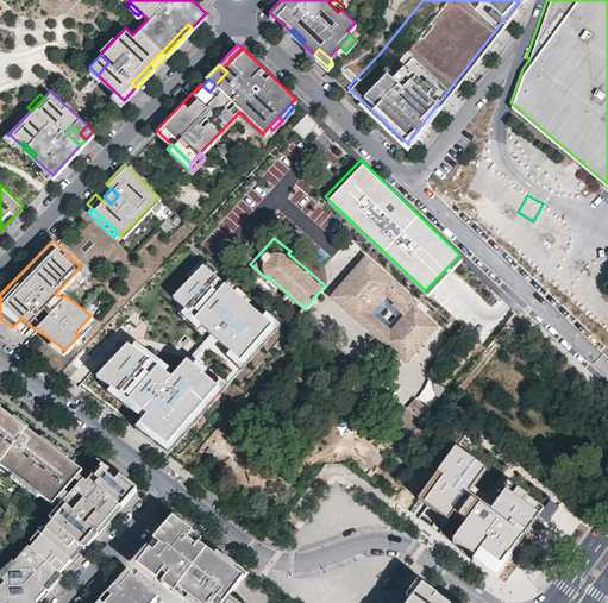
[(406,358),(437,322),(414,302),(417,299),(365,252),(331,291),(406,358)]
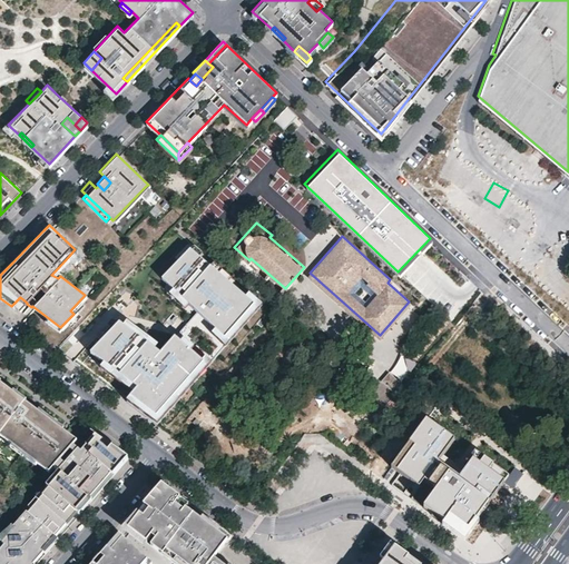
[(188,238),(158,273),(197,307),(229,337),(262,300),(188,238)]
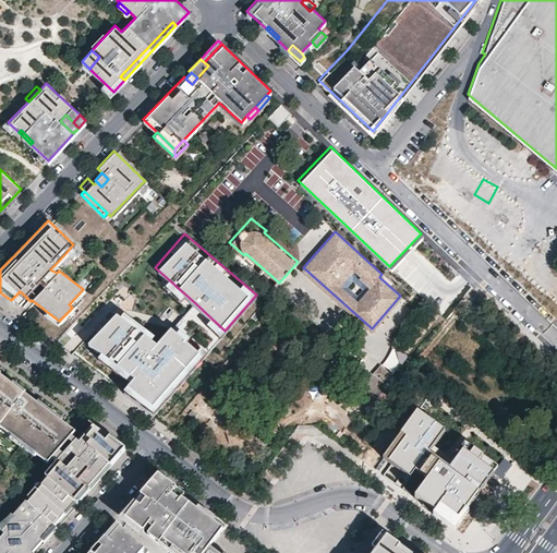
[(67,252),(72,257),(77,251),(73,245),(67,252)]
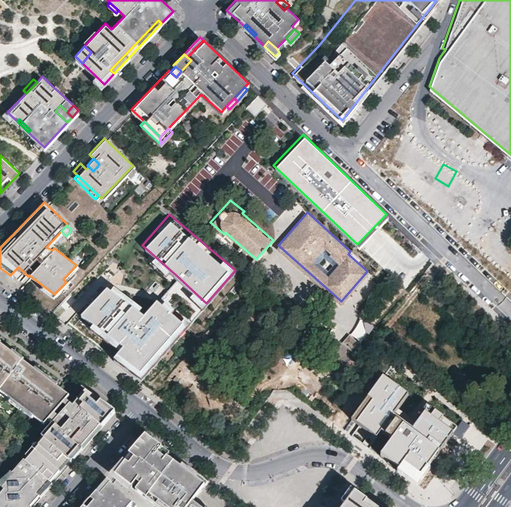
[(50,242),(46,247),(52,250),(54,248),(55,247),(50,242)]
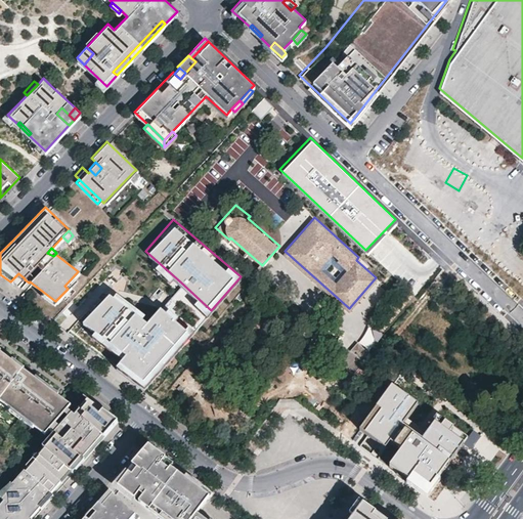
[(159,308),(191,333),(211,310),(181,283),(159,308)]
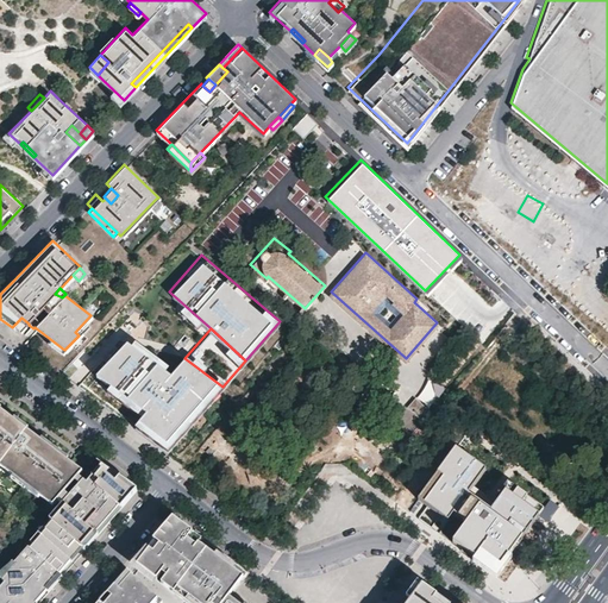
[(125,343),(95,376),(145,414),(133,427),(167,452),(223,387),(185,358),(169,376),(125,343)]
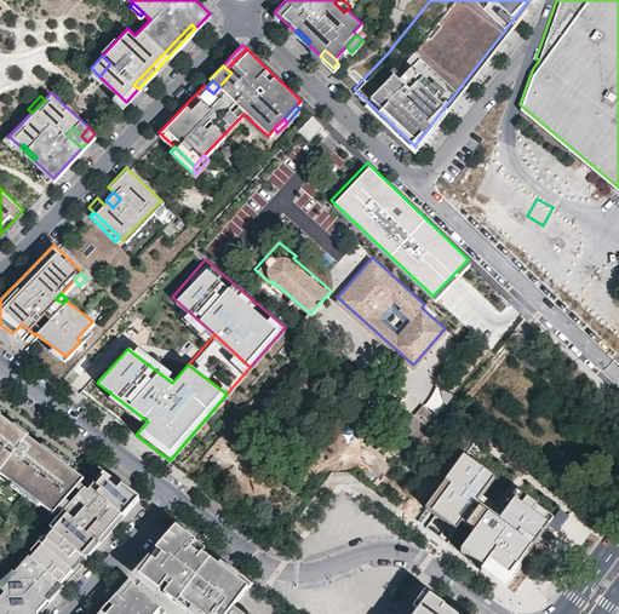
[(423,401),(414,411),(430,424),(439,414),(423,401)]
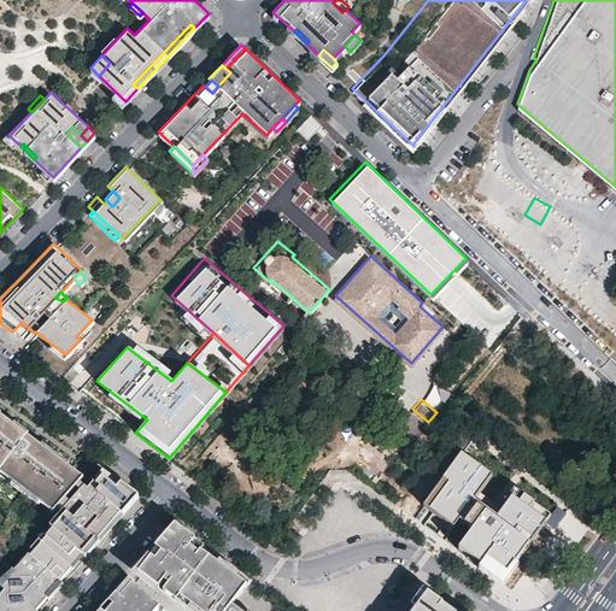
[(13,418),(0,407),(0,410),(12,419),(13,418)]
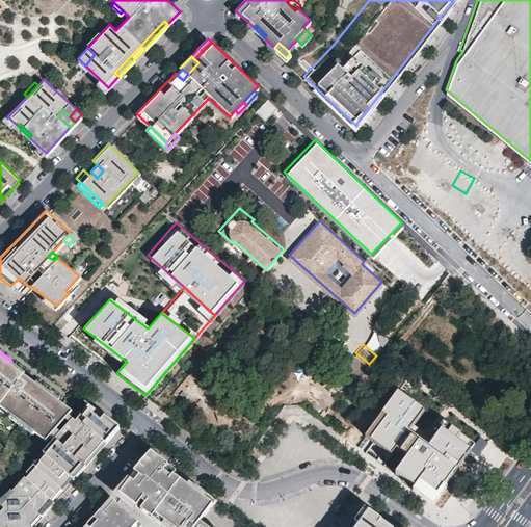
[(0,394),(3,397),(15,406),(37,424),(50,432),(69,411),(71,407),(57,398),(34,380),(35,379),(23,370),(22,371),(10,362),(0,353),(0,394)]
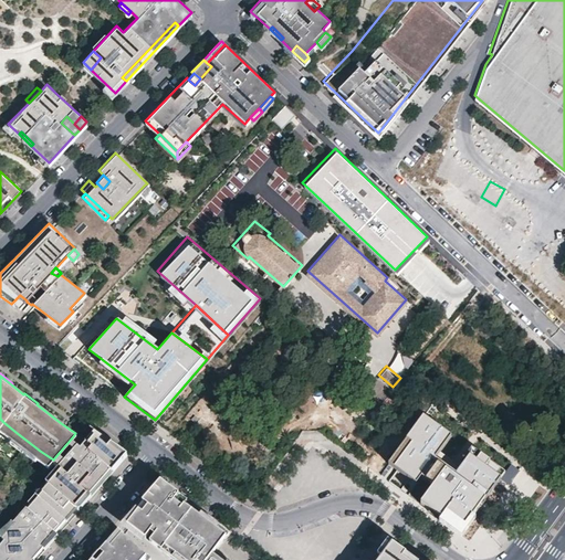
[(11,384),(23,394),(24,393),(25,391),(13,382),(12,383),(11,384)]
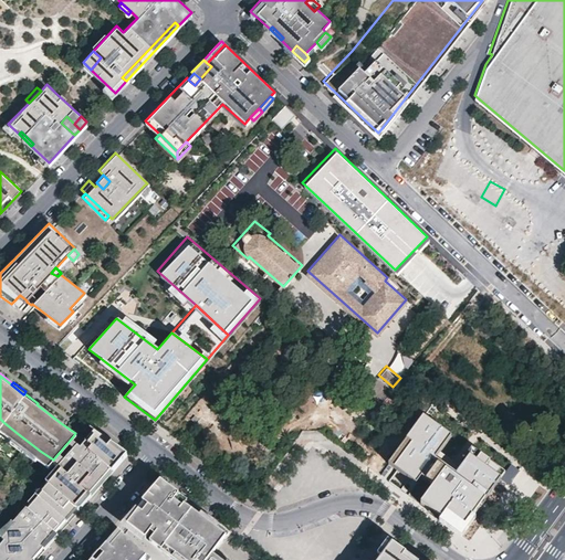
[(38,403),(37,404),(61,423),(62,422),(63,420),(39,401),(38,403)]
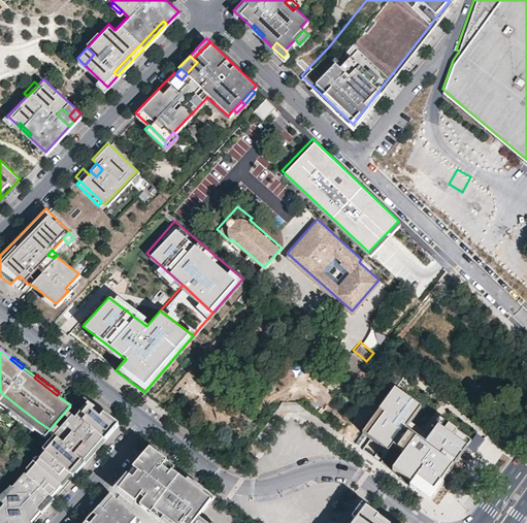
[(425,442),(404,427),(422,401),(394,383),(356,438),(432,491),(468,438),(440,420),(425,442)]
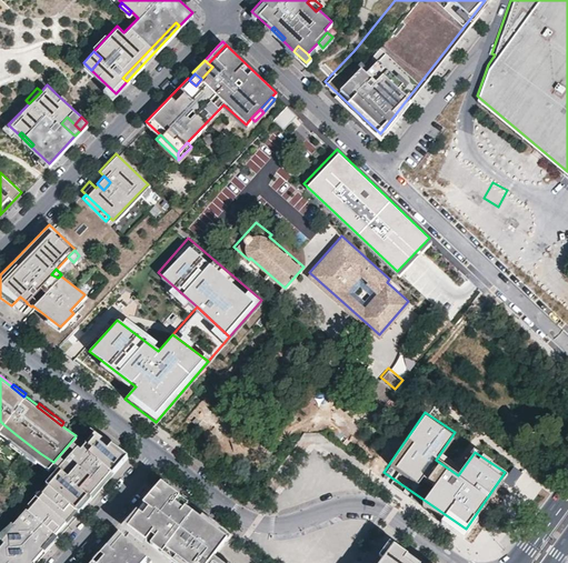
[(3,424),(0,428),(0,430),(12,439),(16,434),(3,424)]
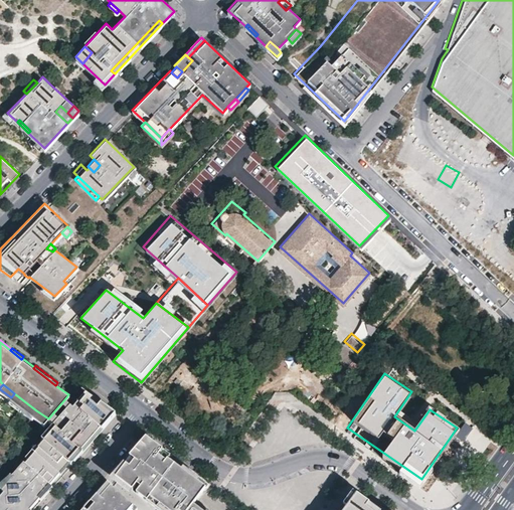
[(69,393),(56,384),(55,385),(68,394),(69,393)]
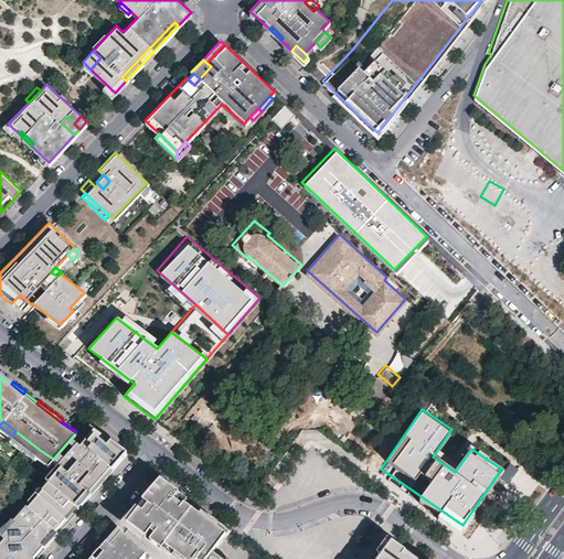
[(88,438),(97,428),(94,425),(85,436),(86,436),(88,438)]
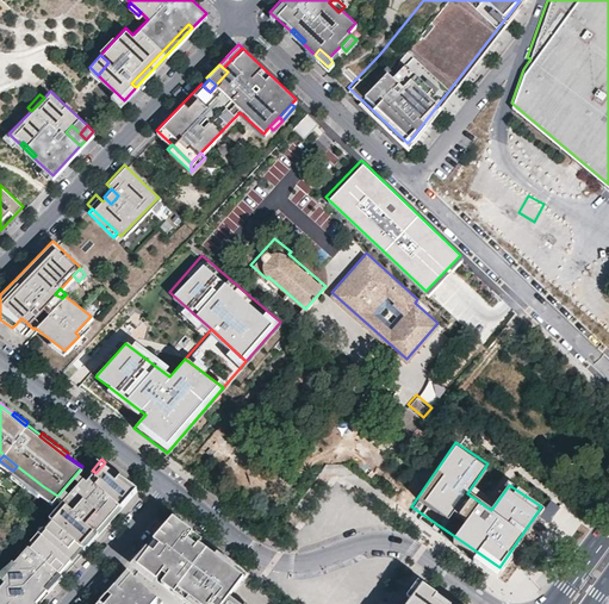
[(49,522),(41,531),(29,545),(25,541),(12,556),(11,558),(16,560),(1,576),(0,574),(0,602),(1,603),(5,603),(10,599),(14,603),(32,603),(48,587),(44,585),(54,573),(57,577),(64,568),(84,546),(81,543),(93,528),(95,529),(107,516),(105,515),(115,504),(118,506),(129,494),(113,480),(118,474),(105,462),(95,473),(93,471),(87,478),(79,471),(57,496),(62,499),(64,503),(53,517),(49,515),(45,520),(49,522)]
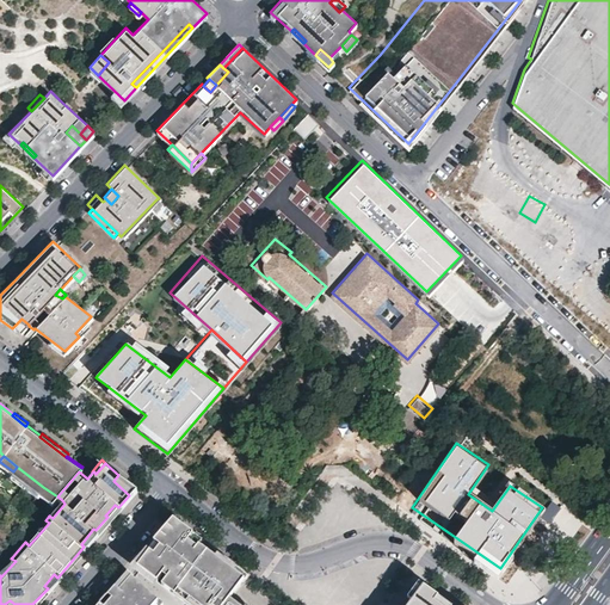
[(39,492),(43,487),(17,467),(13,471),(12,474),(38,493),(39,492)]
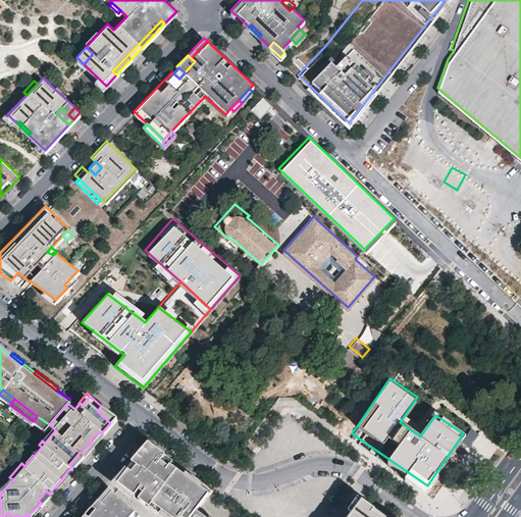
[(110,423),(115,418),(101,406),(97,411),(110,423)]
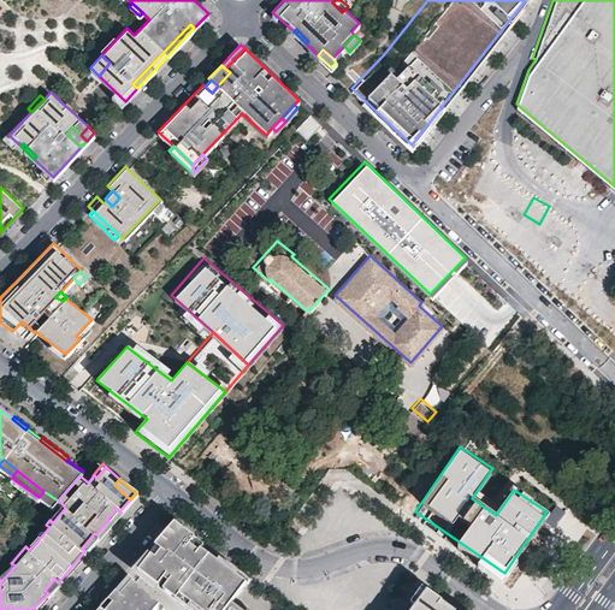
[(43,491),(40,496),(53,505),(58,501),(43,491)]
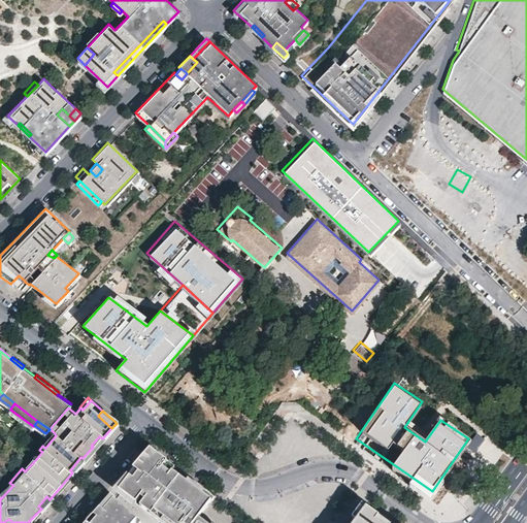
[(45,448),(56,435),(54,432),(42,446),(45,448)]
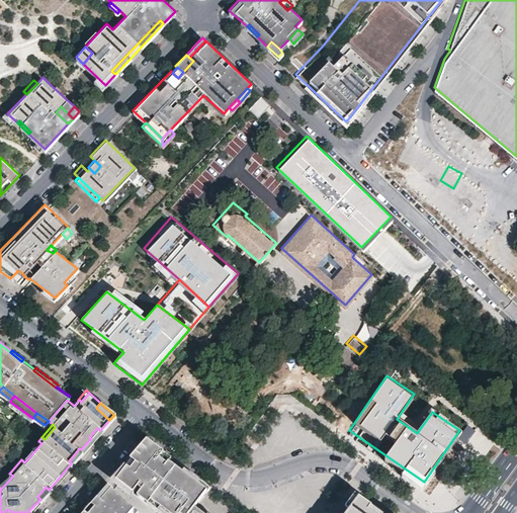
[(92,440),(100,430),(97,428),(89,437),(91,438),(92,440)]
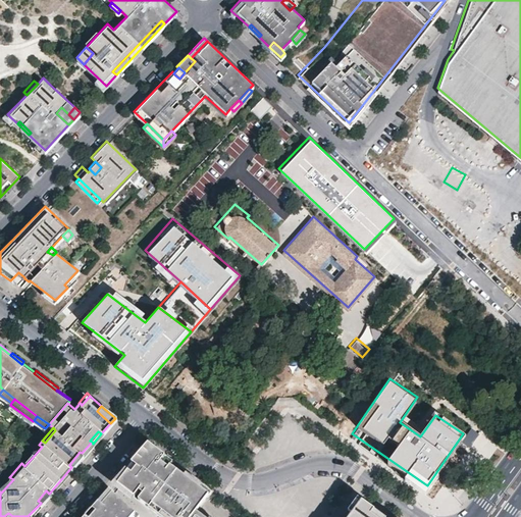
[(207,516),(195,507),(210,486),(184,467),(183,469),(177,465),(178,463),(147,440),(132,457),(113,477),(148,504),(150,502),(157,507),(155,509),(165,516),(207,516)]
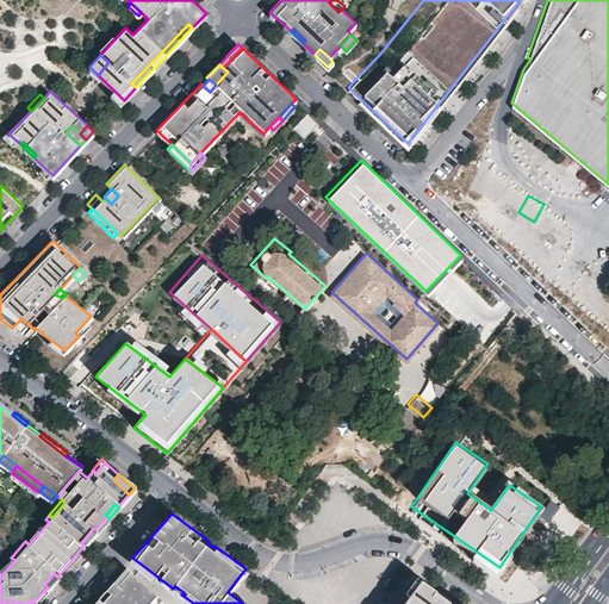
[(107,516),(95,529),(97,531),(109,518),(107,516)]
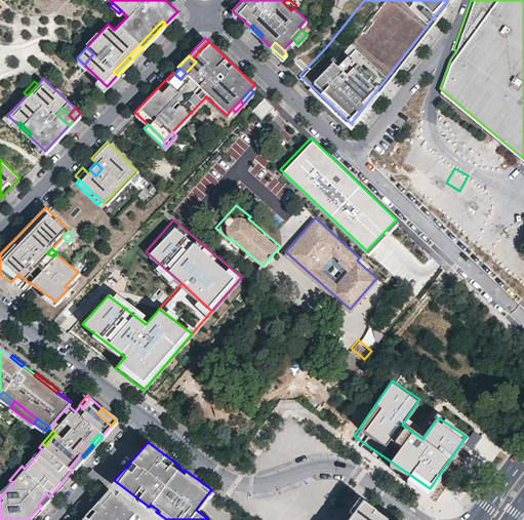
[(35,457),(42,449),(39,447),(32,454),(35,457)]
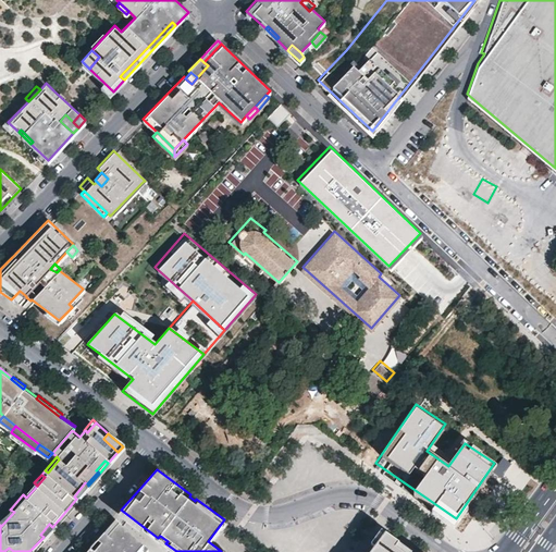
[(26,498),(37,486),(34,482),(23,494),(26,498)]
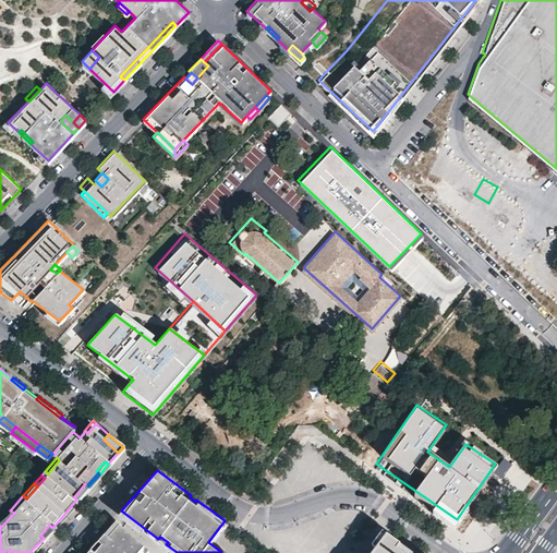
[(76,500),(88,487),(87,484),(85,483),(74,497),(76,500)]
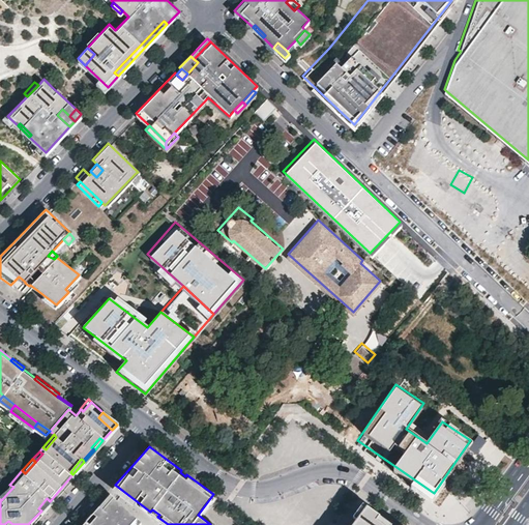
[(9,485),(0,490),(0,499),(1,500),(13,487),(9,485)]
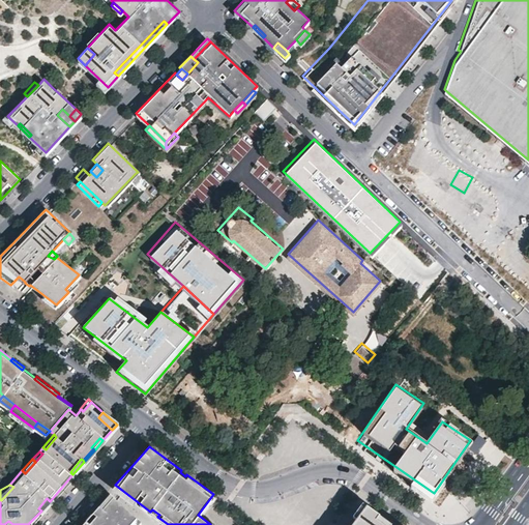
[(103,506),(113,495),(109,492),(104,498),(98,503),(103,506)]
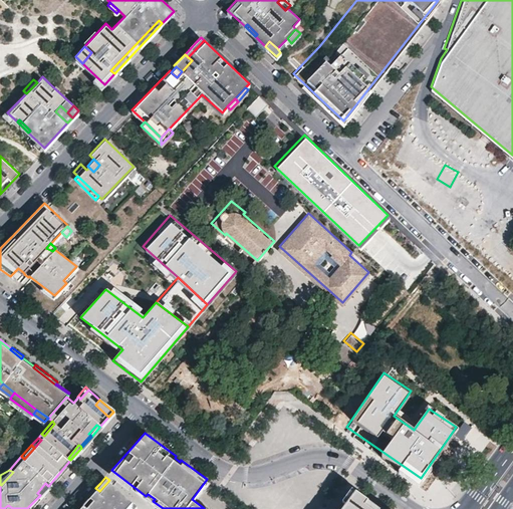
[(131,508),(137,503),(109,480),(99,491),(95,488),(77,508),(131,508)]
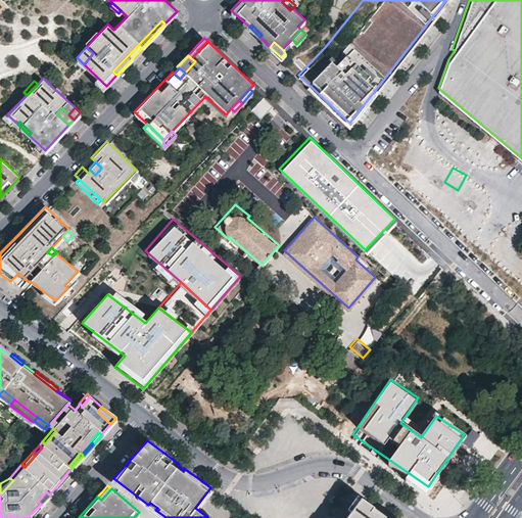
[(41,504),(49,495),(46,491),(38,502),(41,504)]
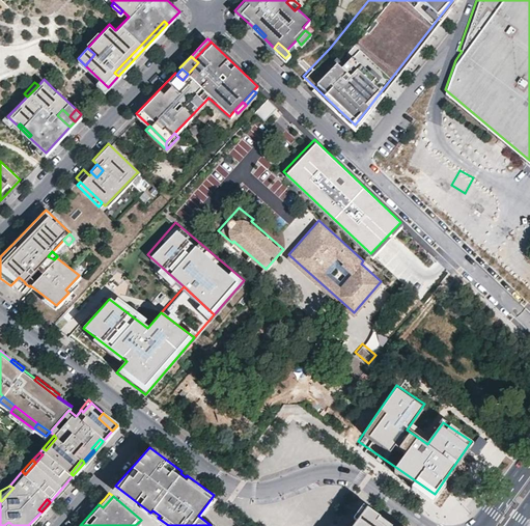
[(400,525),(368,503),(363,499),(351,517),(343,525),(352,525),(367,506),(394,525),(400,525)]
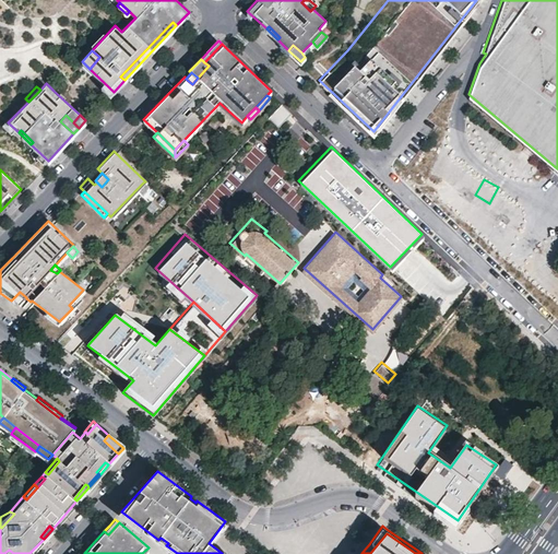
[(370,553),(415,553),(387,533),(370,553)]
